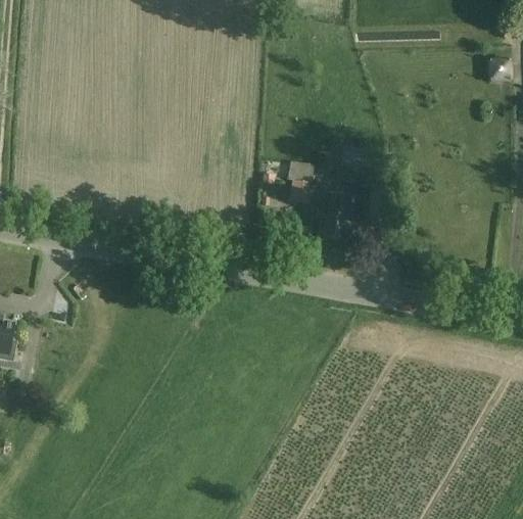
[(498,47),(498,71),(514,71),(514,47),(498,47)]
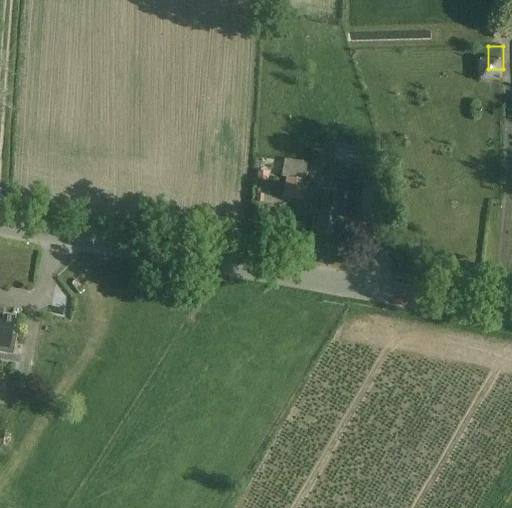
[(335,142),(330,176),(354,180),(359,146),(335,142)]
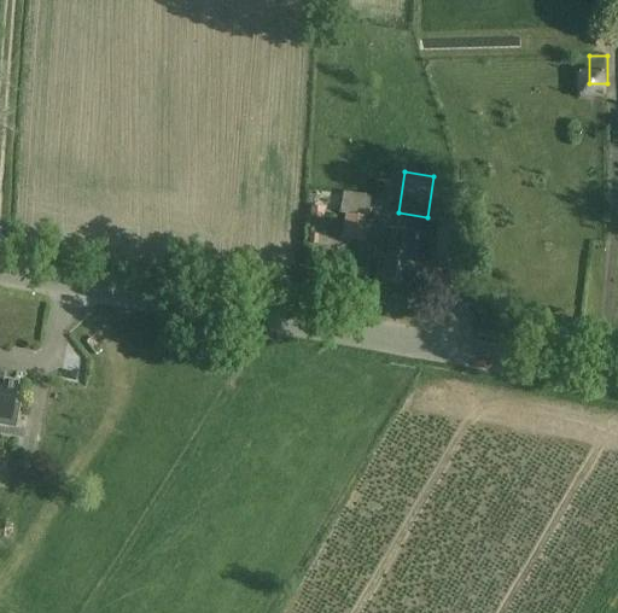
[(366,234),(372,194),(349,191),(342,231),(366,234)]
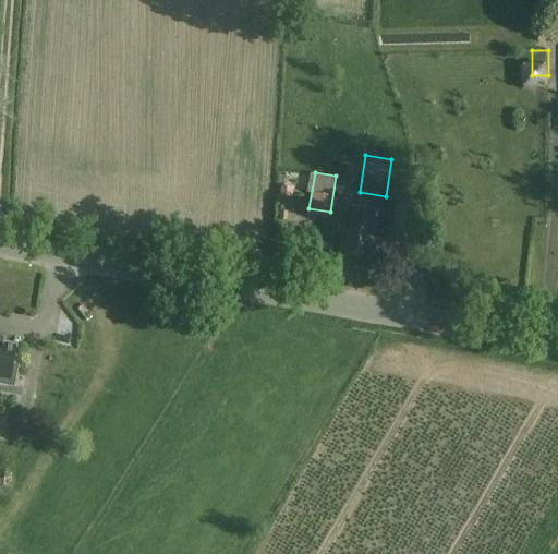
[(347,204),(340,248),(374,253),(375,243),(391,245),(391,240),(415,243),(422,199),(395,195),(390,221),(379,220),(380,209),(347,204)]
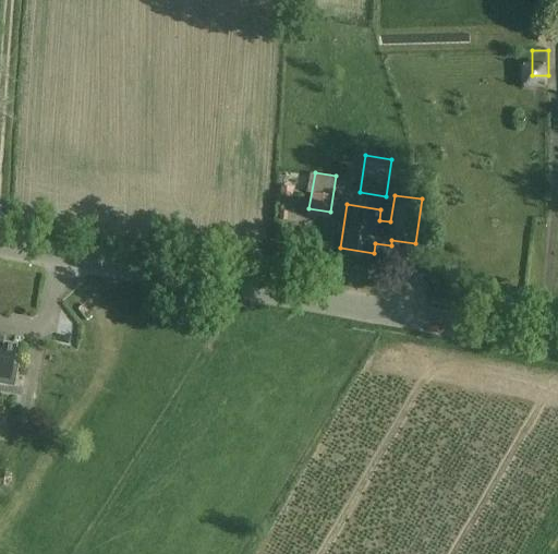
[(0,380),(12,382),(16,364),(11,363),(15,344),(1,340),(1,336),(0,335),(0,380)]
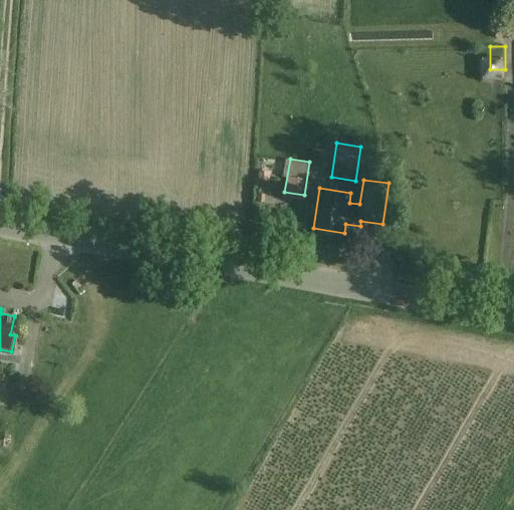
All buildings are outlined.
